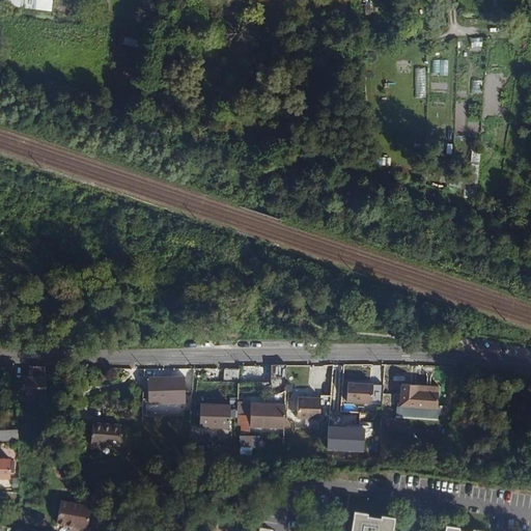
[(464,188),(464,198),(476,198),(478,151),(470,151),(470,164),(462,164),(462,173),(453,173),(452,188),(464,188)]
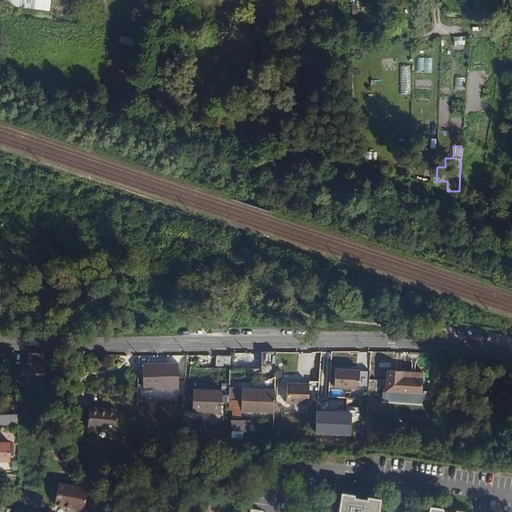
[(274,380),(275,352),(261,352),(259,379),(274,380)]
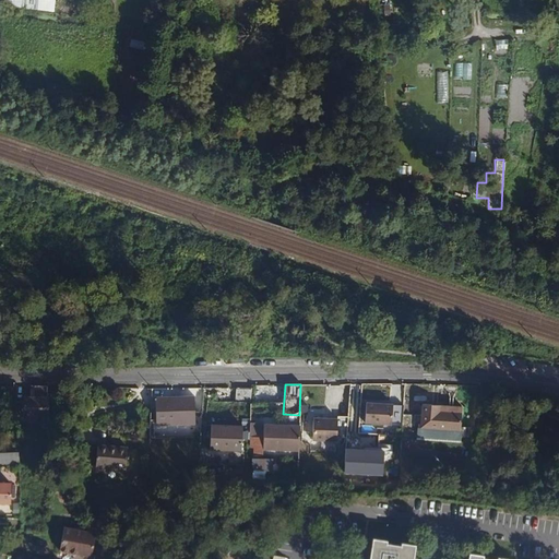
[(236,387),(235,401),(249,402),(249,388),(236,387)]
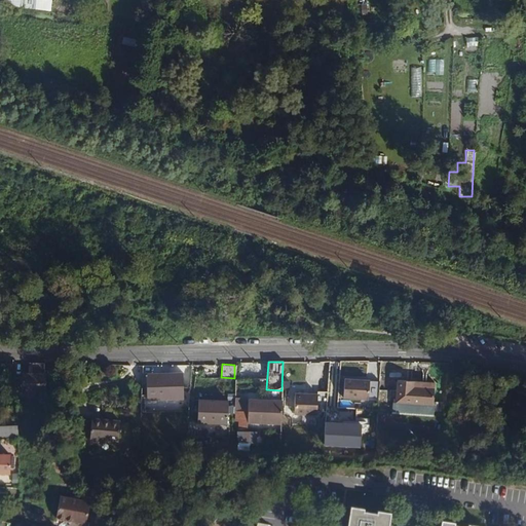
[(157,397),(159,371),(146,372),(146,398),(157,397)]
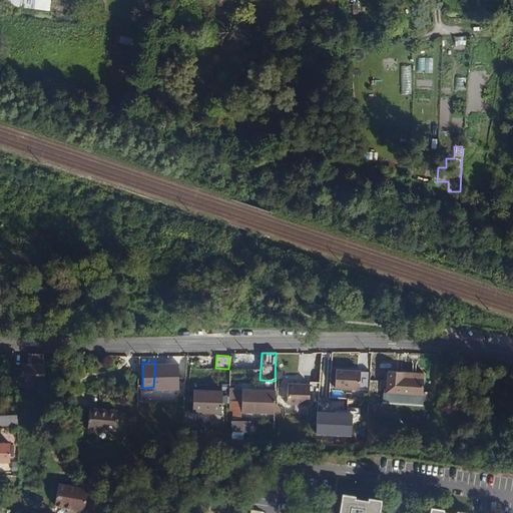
[(177,363),(155,362),(153,387),(177,387),(177,363)]
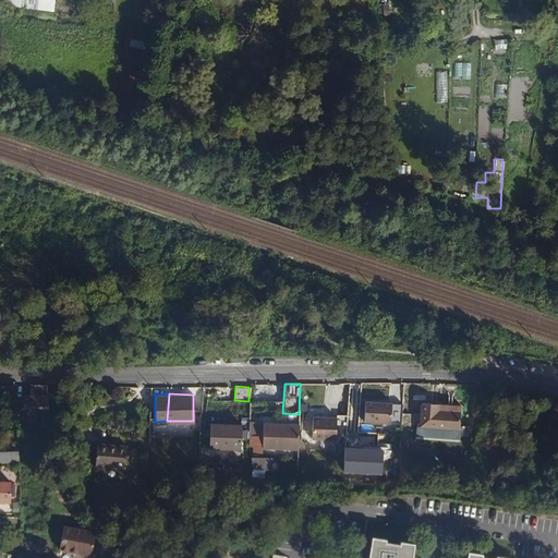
[(40,397),(22,397),(22,417),(40,417),(40,397)]
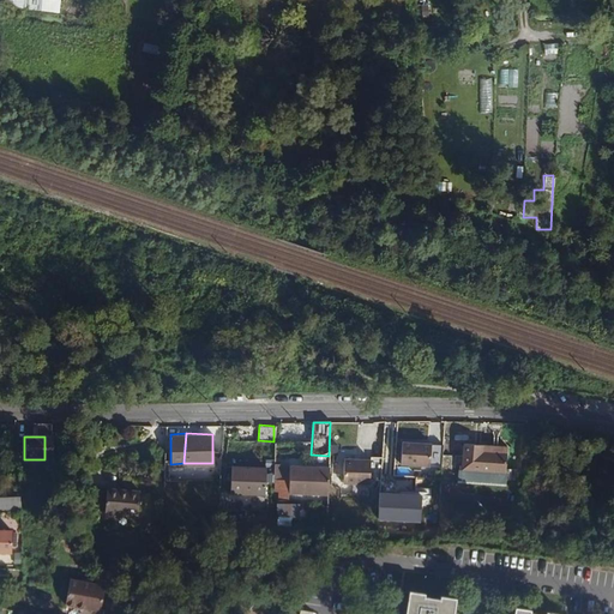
[(431,443),(402,441),(401,463),(429,465),(431,443)]
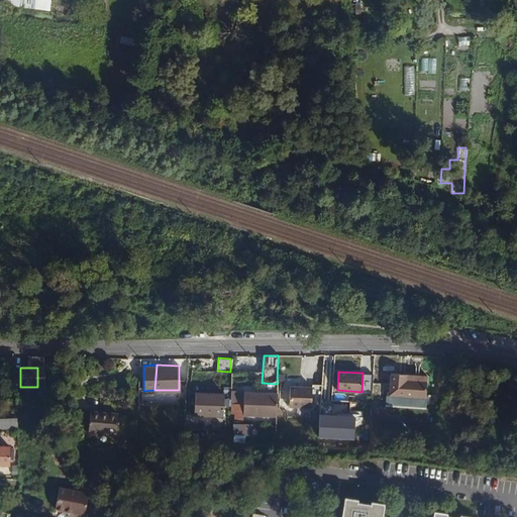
[(406,374),(391,373),(389,395),(425,397),(426,381),(406,380),(406,374)]
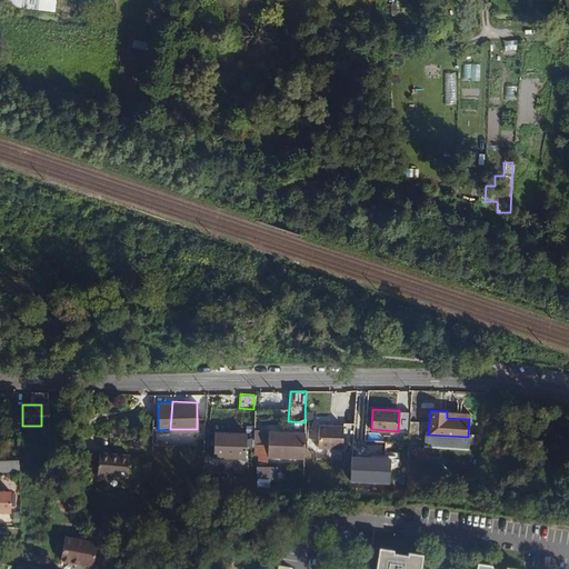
[(342,427),(318,425),(317,448),(341,449),(342,427)]
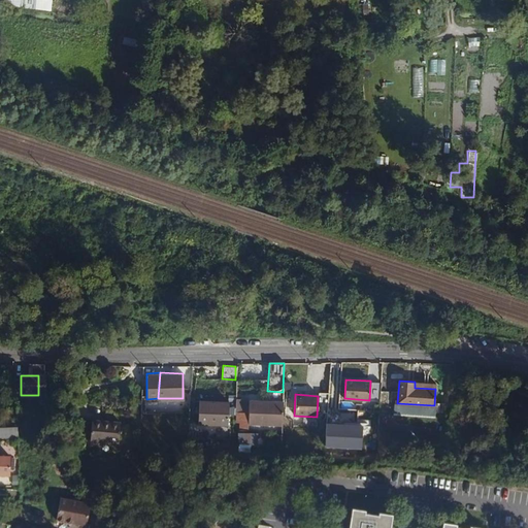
[(197,422),(227,424),(228,400),(198,398),(197,422)]
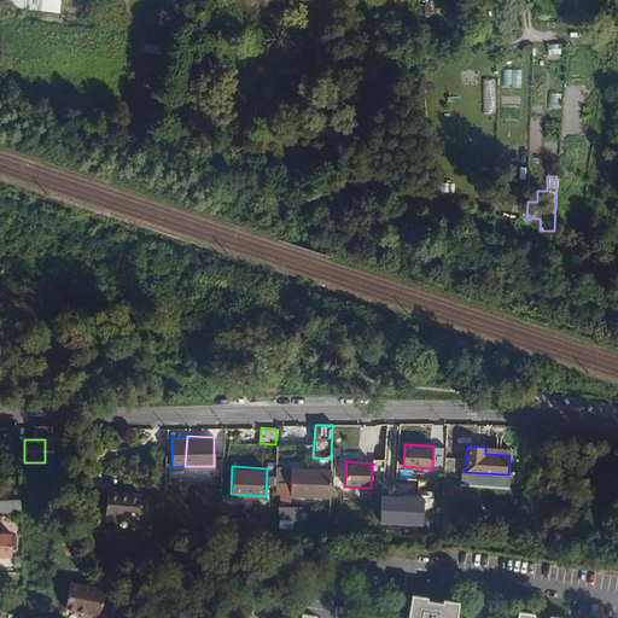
[(289,494),(328,497),(330,468),(290,466),(289,494)]
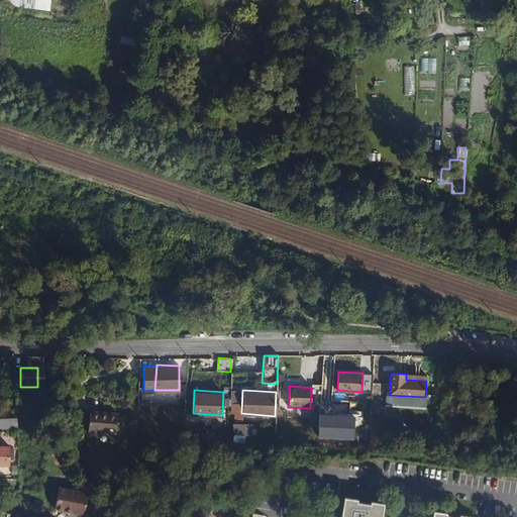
[(222,415),(229,415),(231,392),(223,392),(222,415)]
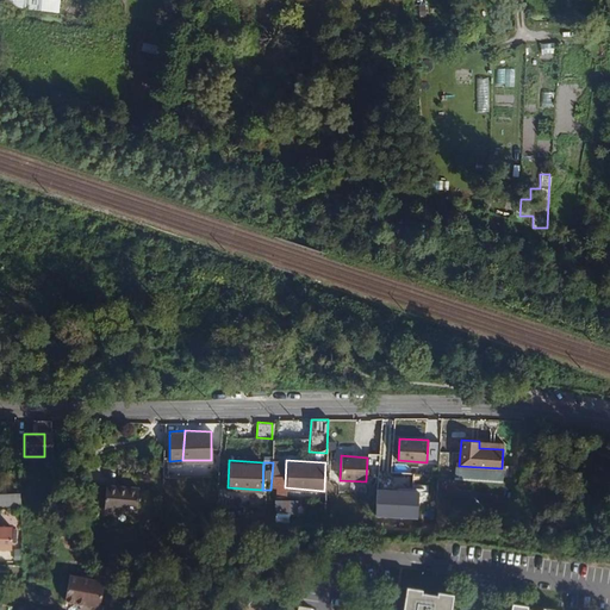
[(103,485),(101,510),(134,512),(136,487),(103,485)]
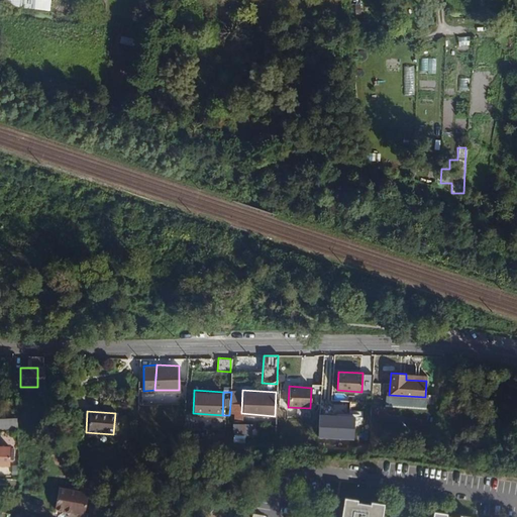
[(356,417),(320,416),(319,437),(355,440),(356,417)]
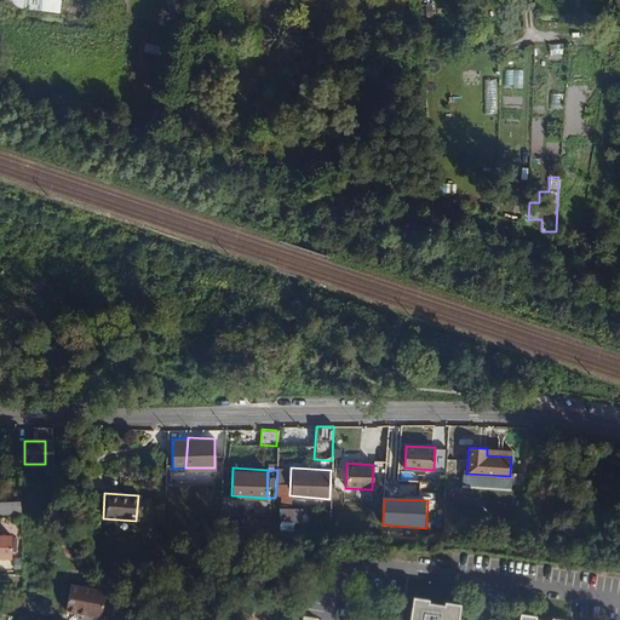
[(0,561),(11,562),(11,539),(0,538),(0,561)]
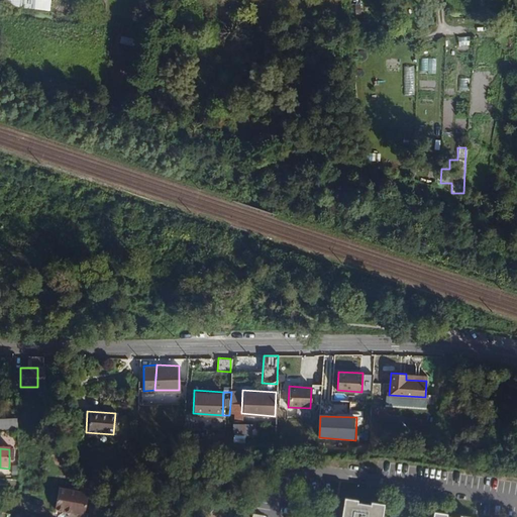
[(72,494),(56,493),(53,506),(83,513),(86,495),(84,495),(72,494)]
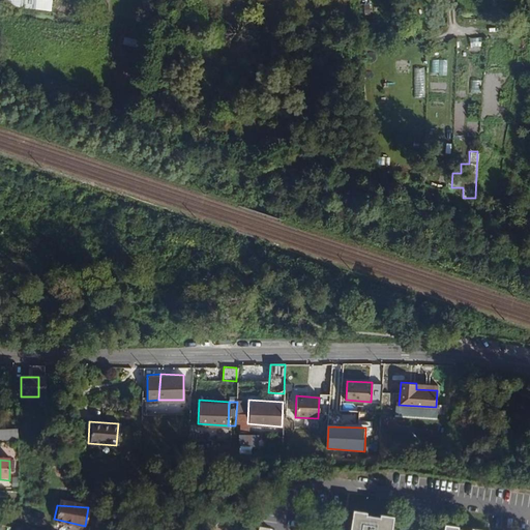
[(352,517),(349,529),(388,529),(389,522),(379,520),(377,523),(364,522),(364,518),(352,517)]
